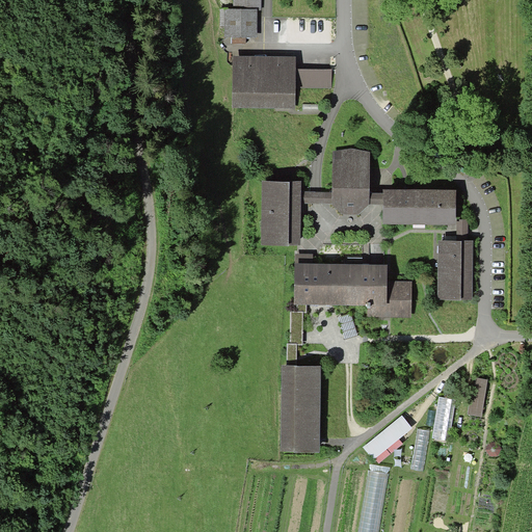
[(257,9),(262,9),(261,0),(233,0),(234,9),(257,9)]
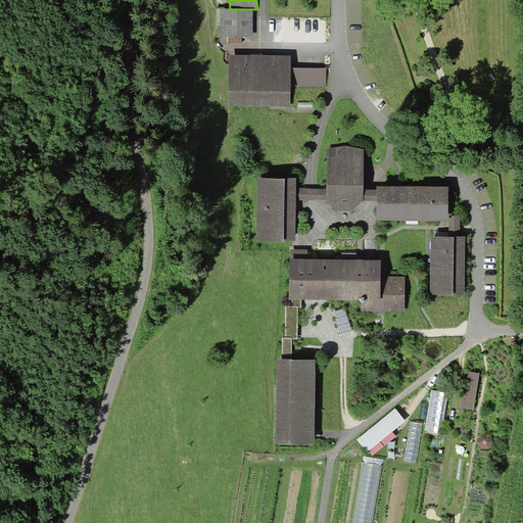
[(230,9),(217,9),(216,26),(221,26),(221,37),(228,37),(242,37),(252,37),(252,9),(230,9)]
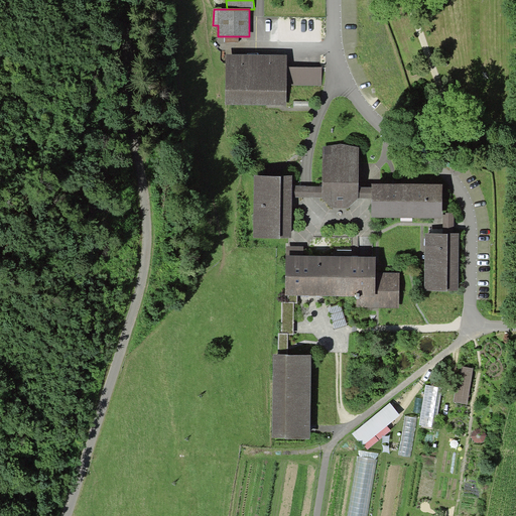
[(287,54),(226,53),(226,104),(286,105),(286,85),(287,67),(287,54)]
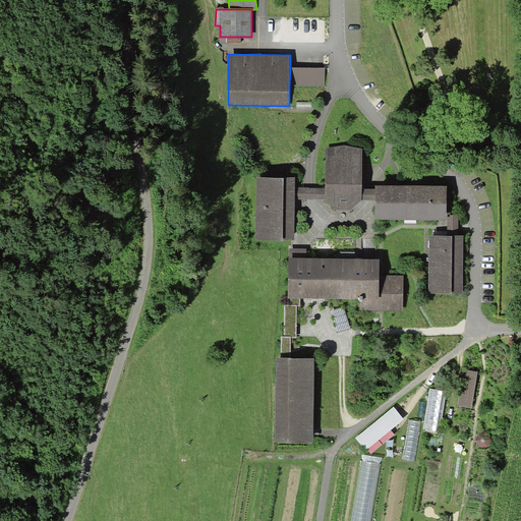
[(325,85),(325,67),(290,67),(289,85),(325,85)]
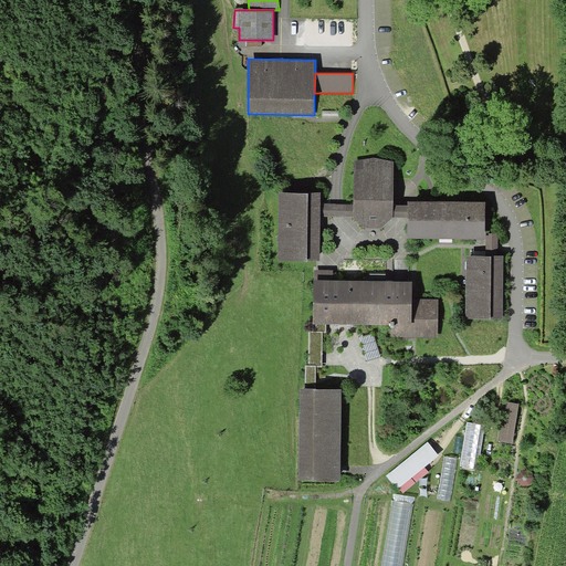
[(392,205),(394,161),(354,160),(354,205),(321,203),(321,192),(279,191),(278,260),(320,260),(321,216),(353,217),(365,228),(381,228),(392,218),(392,205)]
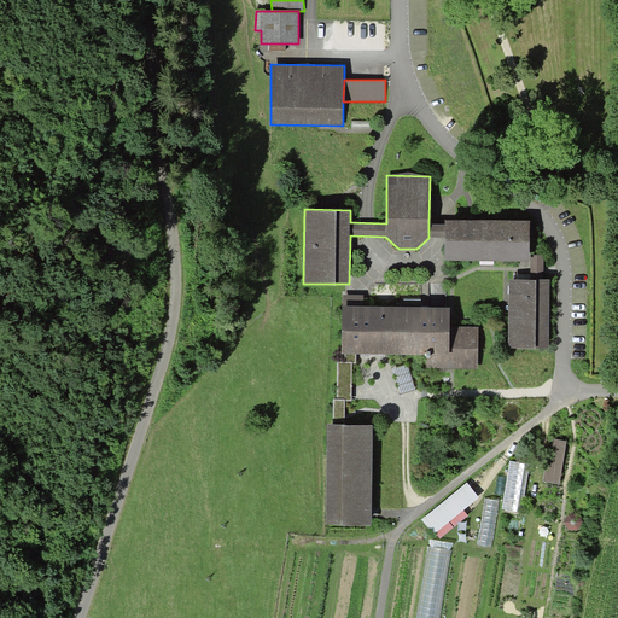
[(530,255),(530,220),(445,220),(445,225),(429,223),(429,238),(444,238),(444,261),(530,261),(530,255)]
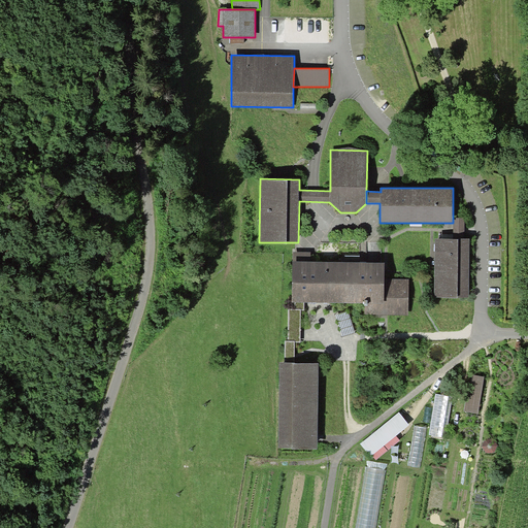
[(469,298),(470,239),(464,238),(464,218),(453,218),(453,223),(453,238),(435,238),(434,297),(469,298)]
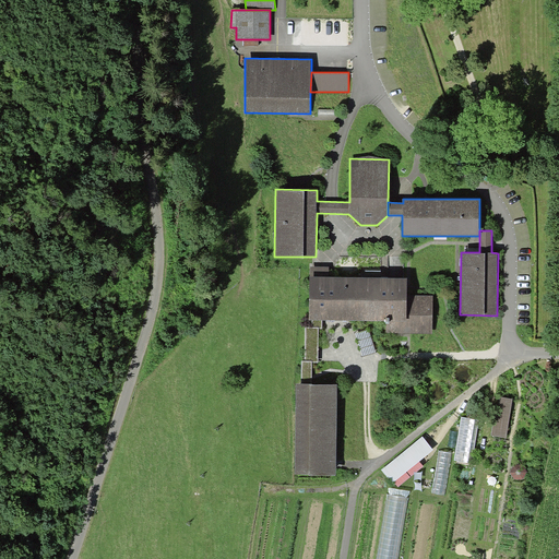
[(387,333),(432,334),(432,296),(407,296),(407,278),(385,277),(329,276),(329,268),(310,266),(309,320),(312,320),(322,320),(387,321),(387,333)]
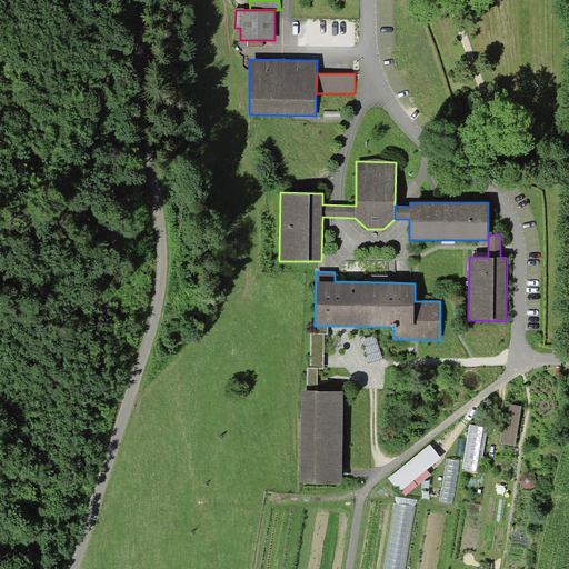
[(328,335),(328,326),(318,326),(318,333),(325,333),(325,335),(328,335)]
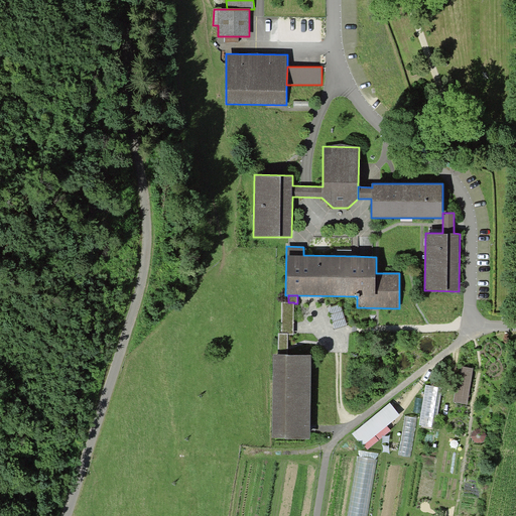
[(288,302),(282,302),(281,333),(288,333),(288,335),(293,335),(294,303),(294,302),(288,302)]
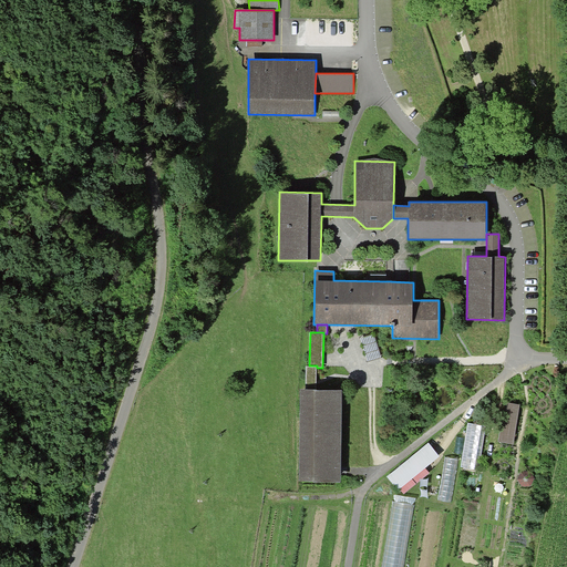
[(374,334),(361,338),(368,361),(381,357),(374,334)]
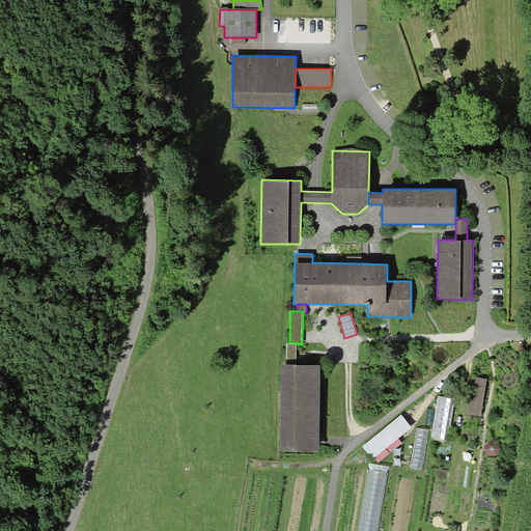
[(297,344),(297,342),(289,342),(286,342),(286,365),(296,365),(297,344)]
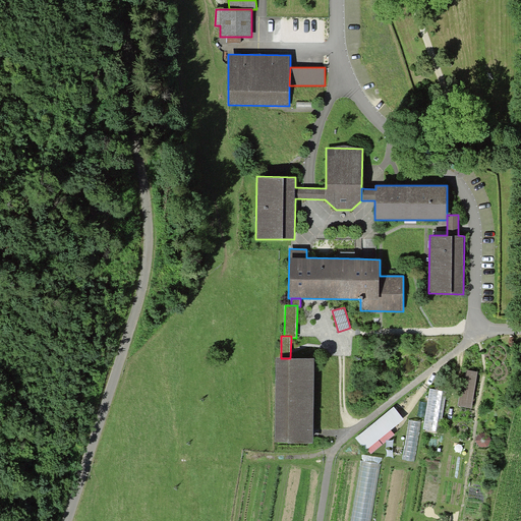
[(281,358),(276,358),(275,443),(313,444),(314,358),(290,358),(281,358)]
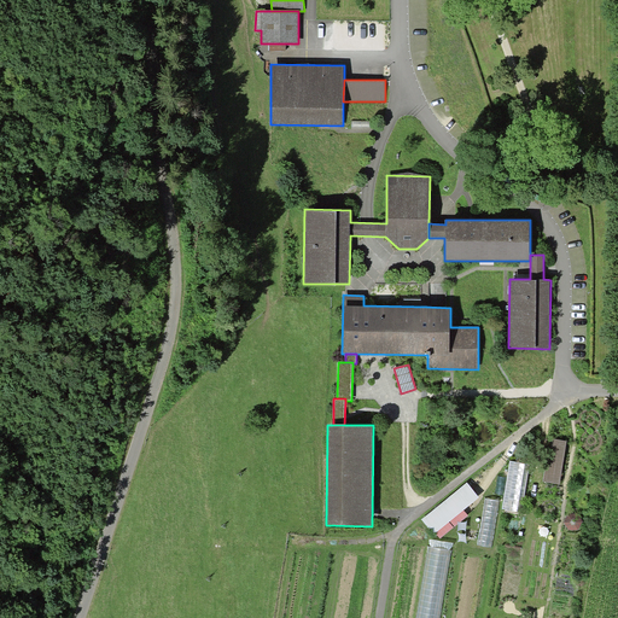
[(567,441),(552,438),(543,482),(560,484),(567,441)]
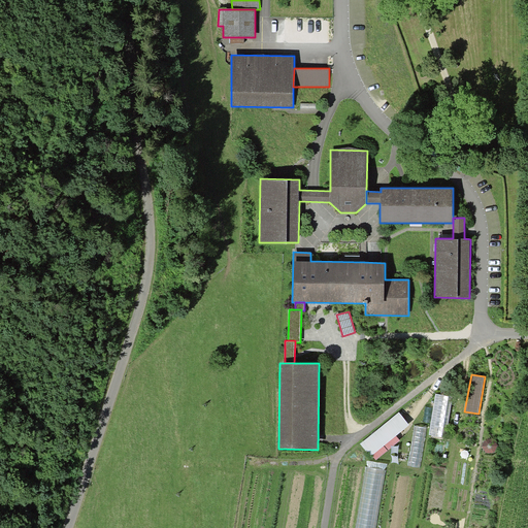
[(453,396),(435,394),(429,434),(441,437),(444,424),(448,424),(453,396)]
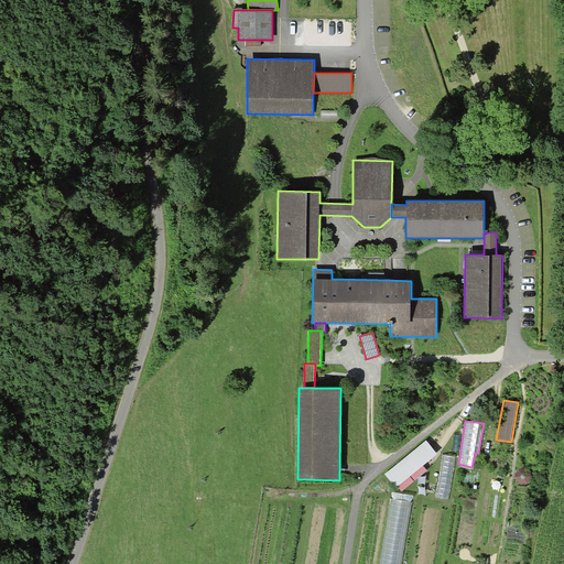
[(437,454),(426,441),(384,474),(396,488),(437,454)]
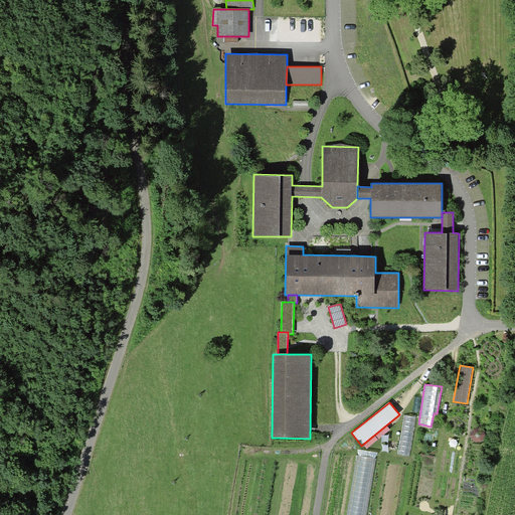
[(416,417),(404,415),(397,455),(409,457),(416,417)]
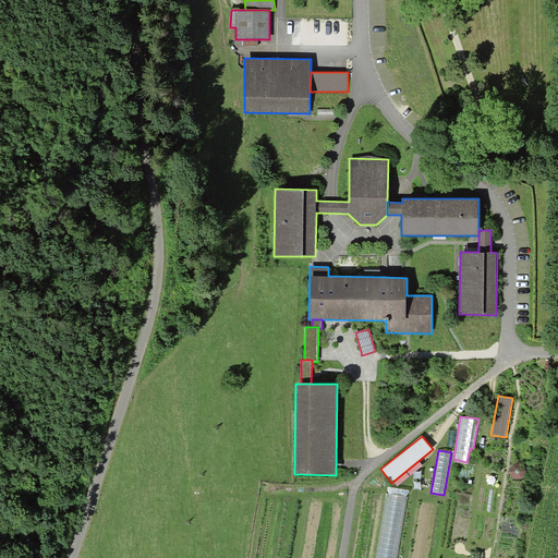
[(397,557),(408,497),(387,494),(375,557),(397,557)]
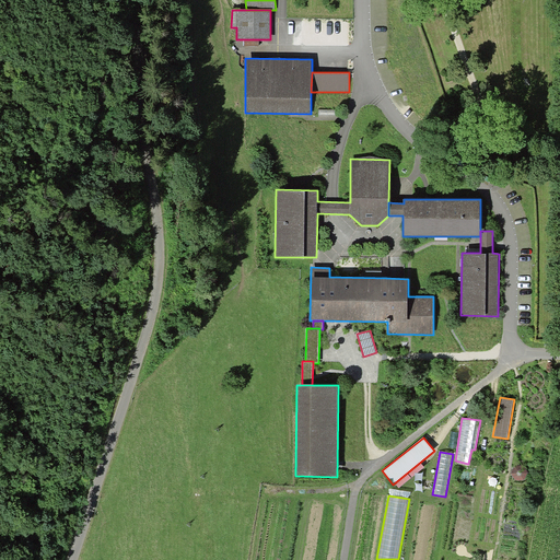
All buildings are outlined.
